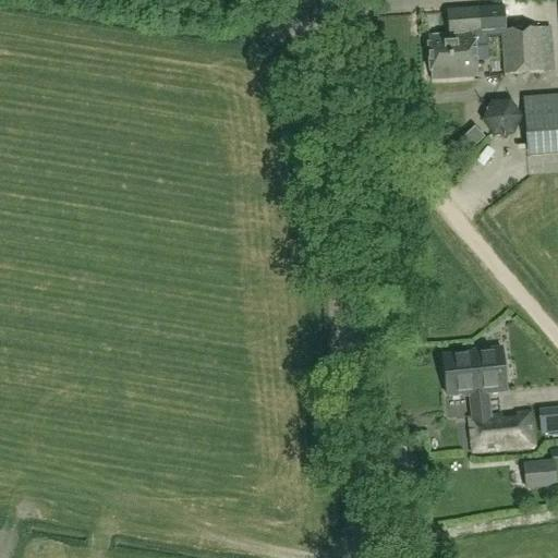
[(476,79),(473,36),(482,35),(480,9),(446,12),(448,36),(427,37),(431,82),(476,79)]
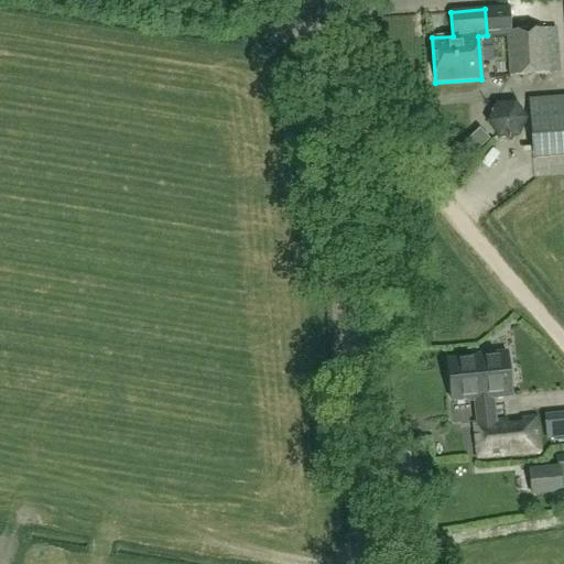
[(506,32),(508,77),(546,75),(544,30),(506,32)]
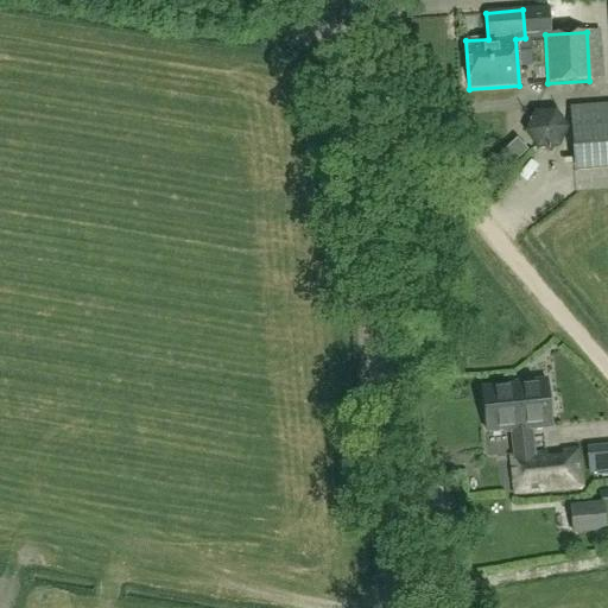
[(555,112),(532,114),(525,134),(537,152),(559,151),(569,130),(555,112)]
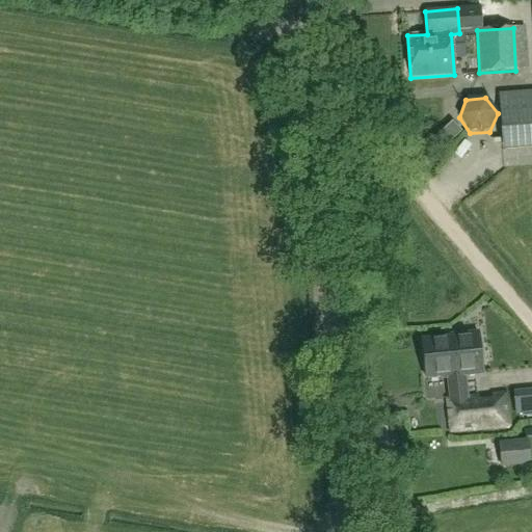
[(509,149),(531,147),(531,102),(506,104),(509,149)]
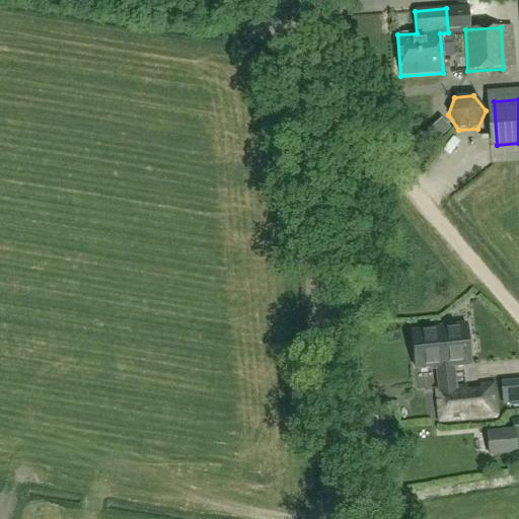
[(449,128),(440,118),(424,133),(433,143),(449,128)]
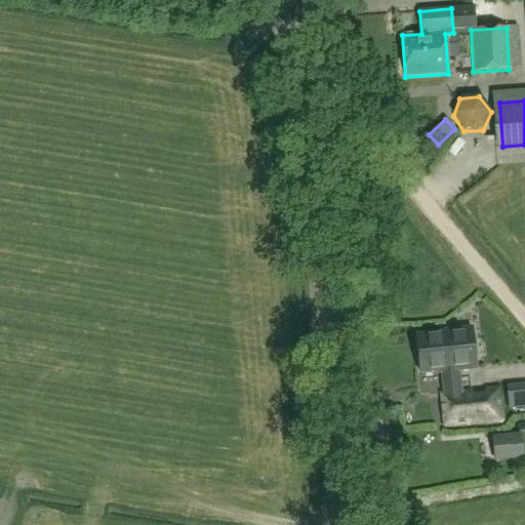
[(443,395),(441,395),(444,428),(475,425),(473,397),(472,392),(452,394),(450,372),(476,369),(472,328),(445,330),(445,334),(415,337),(418,374),(437,372),(437,373),(442,373),(443,395)]
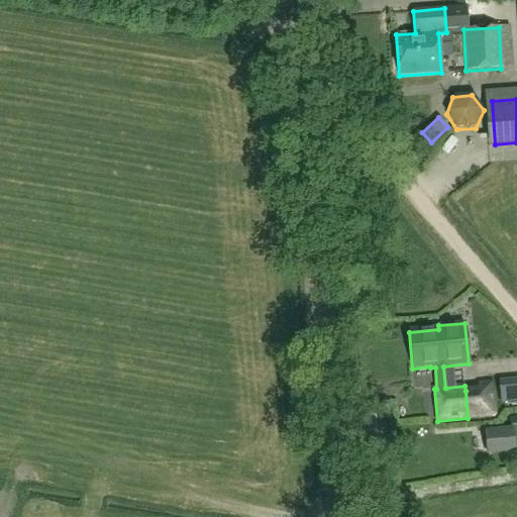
[(516,381),(496,384),(497,400),(516,398),(516,381)]
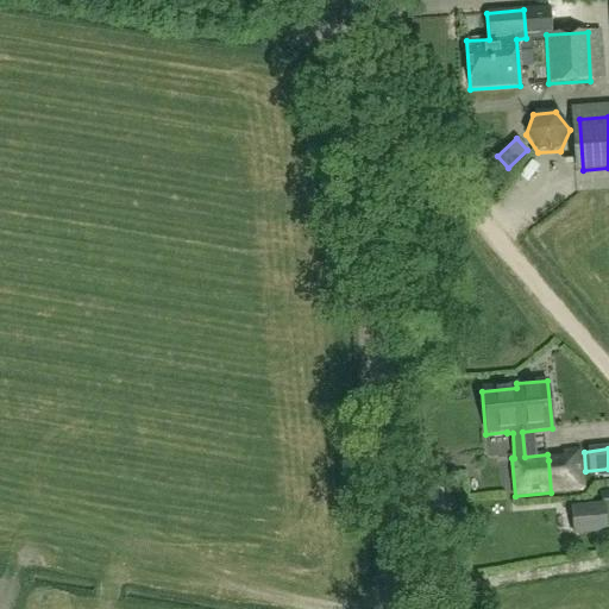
[(548,460),(551,493),(583,489),(579,452),(564,453),(565,459),(548,460)]
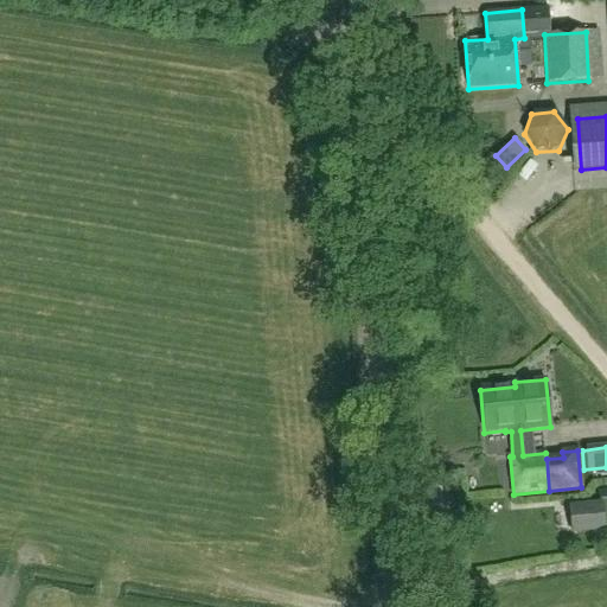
[(600,504),(570,508),(573,531),(602,529),(600,504)]
